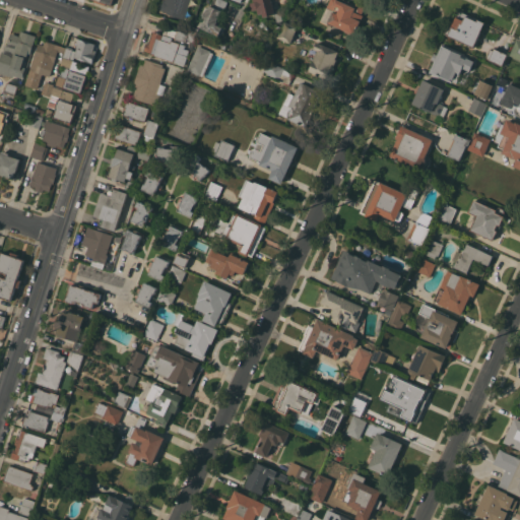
[(190,0),(185,18),(167,13),(168,12),(160,9),(164,0),(190,0)]
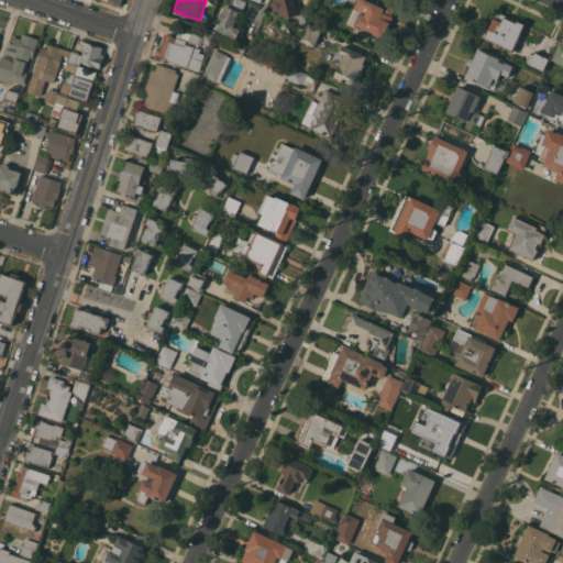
[(236,23),(234,26),(243,31),(240,40),(236,37),(236,39),(214,29),(220,17),(219,15),(223,7),(227,8),(228,6),(231,7),(233,0),(243,0),(246,1),(236,23)]
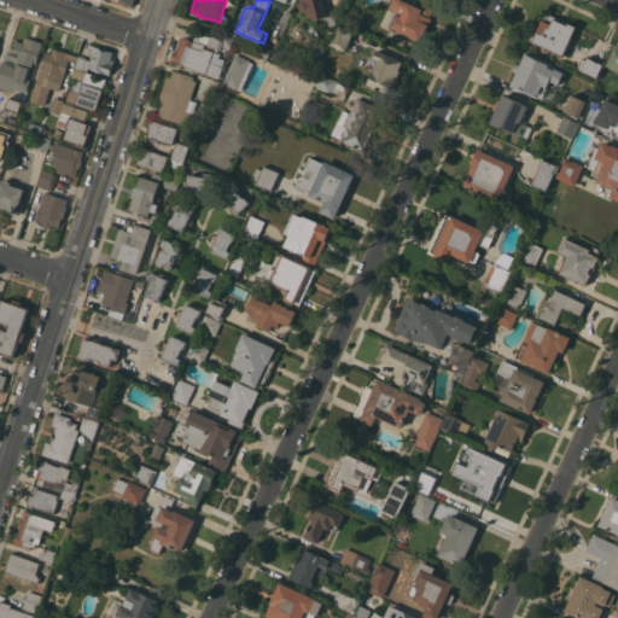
[(330,27),(326,17),(314,19),(312,16),(308,17),(307,11),(299,12),(297,4),(302,3),(301,0),(322,0),(327,15),(333,12),(337,24),(330,27)]
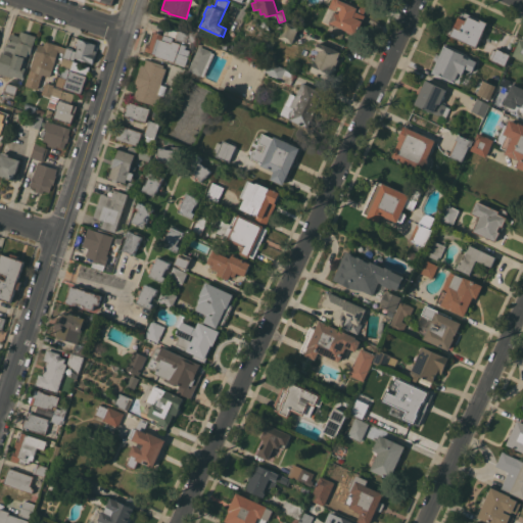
[(328,25),(322,21),(329,6),(328,5),(330,0),(342,0),(344,1),(345,0),(348,0),(359,4),(359,3),(367,7),(364,14),(366,15),(357,36),(344,31),(345,30),(330,22),(328,25)]
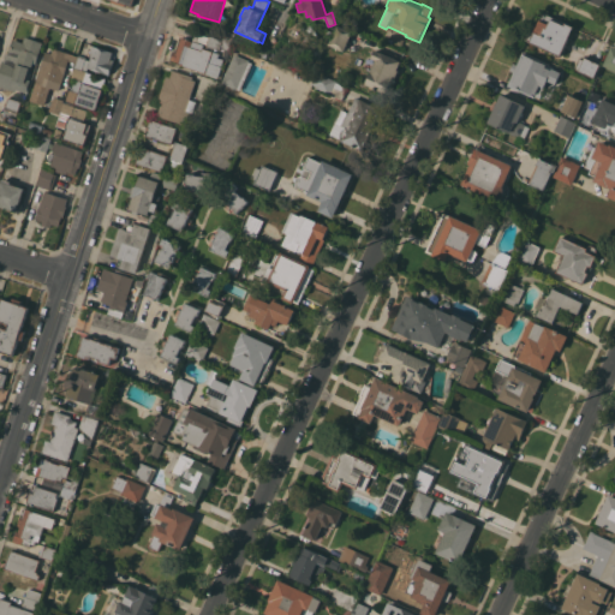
[(561,55),(526,40),(526,39),(525,37),(529,29),(530,29),(533,23),(537,24),(543,12),(574,27),(561,55)]
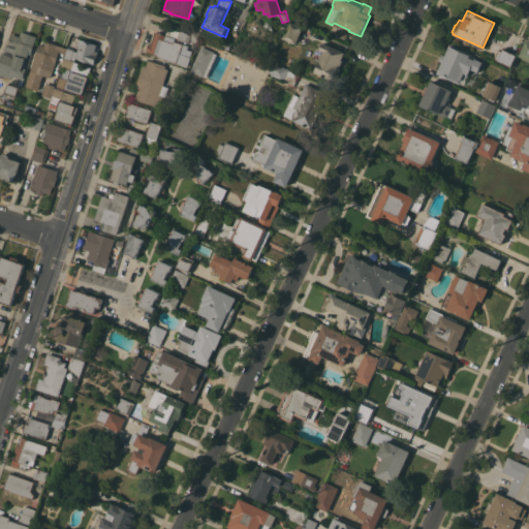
[(267,18),(276,22),(272,30),(263,26),(267,18)]
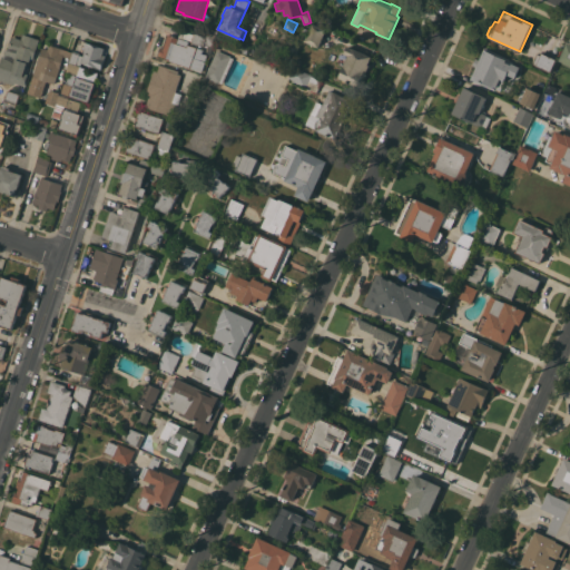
[(197,22),(209,26),(206,33),(195,30),(197,22)]
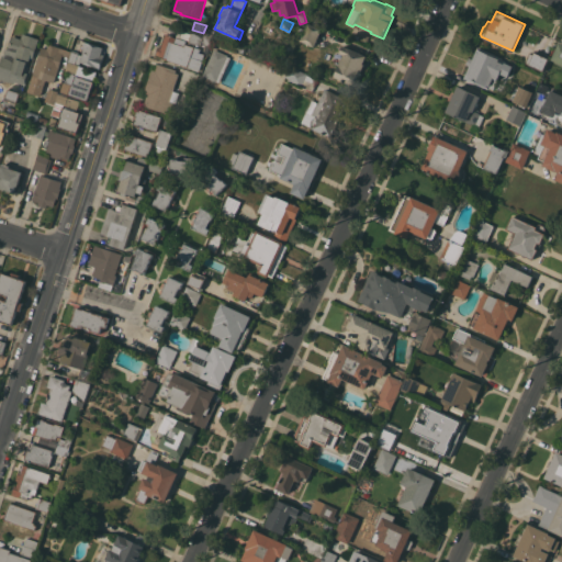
[(323,29),(314,46),(300,40),(307,25),(308,22),(323,29)]
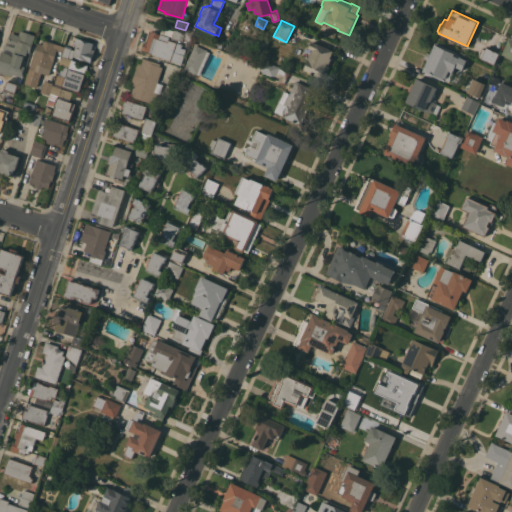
[(172,38),(172,37),(160,33),(162,26),(174,30),(175,29),(185,33),(186,31),(189,32),(191,26),(196,28),(193,37),(192,36),(191,41),(184,39),(183,41),(172,38)]
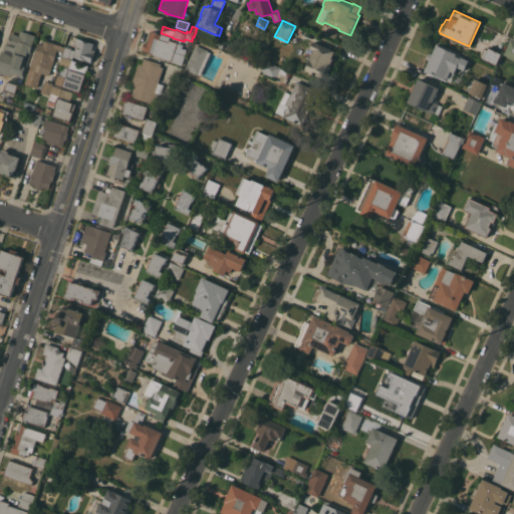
[(226,42),(222,50),(194,37),(198,29),(226,42)]
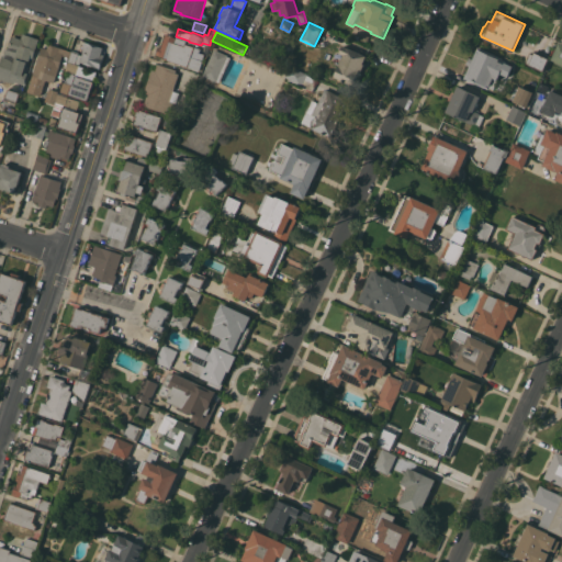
[(0,62),(2,55),(3,55),(6,48),(8,49),(12,35),(21,38),(23,33),(40,38),(33,58),(31,57),(25,71),(29,72),(24,85),(14,81),(14,83),(0,78),(0,62)]
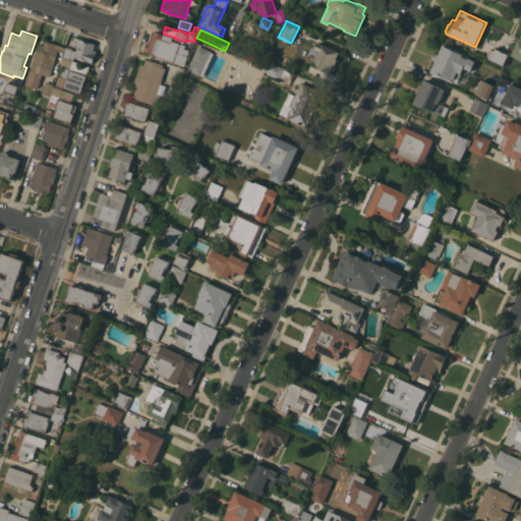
[(172,38),(172,41),(178,43),(178,42),(180,42),(180,43),(185,45),(184,48),(189,50),(184,65),(153,55),(154,53),(145,50),(147,43),(150,44),(154,32),(172,38)]
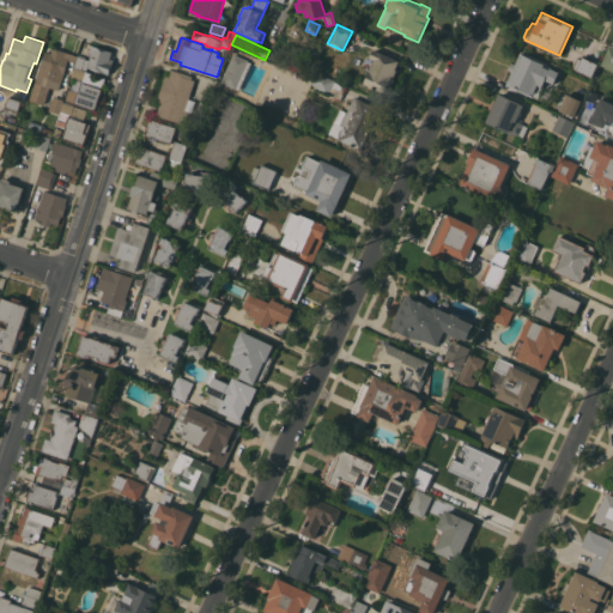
[(78,55),(90,60),(91,56),(90,55),(91,52),(90,52),(92,44),(113,52),(110,59),(114,60),(109,74),(109,76),(86,67),(85,71),(74,67),(78,55)]
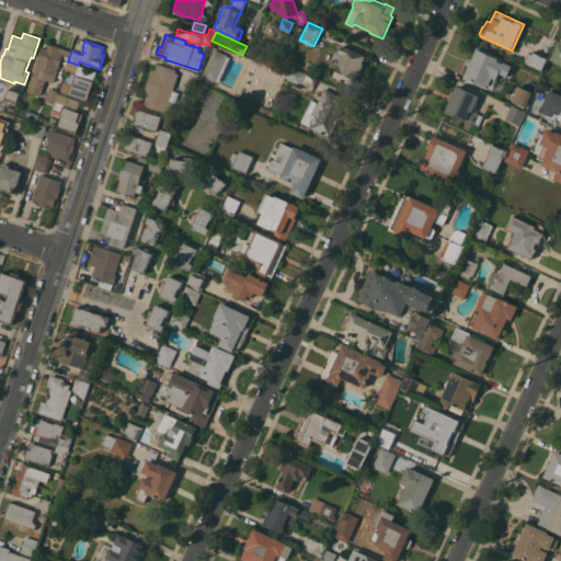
[(559,42),(560,42),(560,64),(551,59),(559,42)]
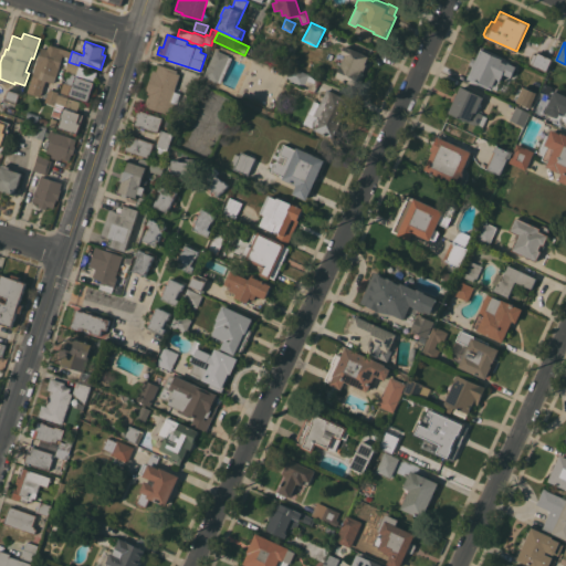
[(48,49),(50,43),(71,51),(69,58),(63,56),(54,83),(46,81),(41,96),(28,92),(42,46),(48,49)]
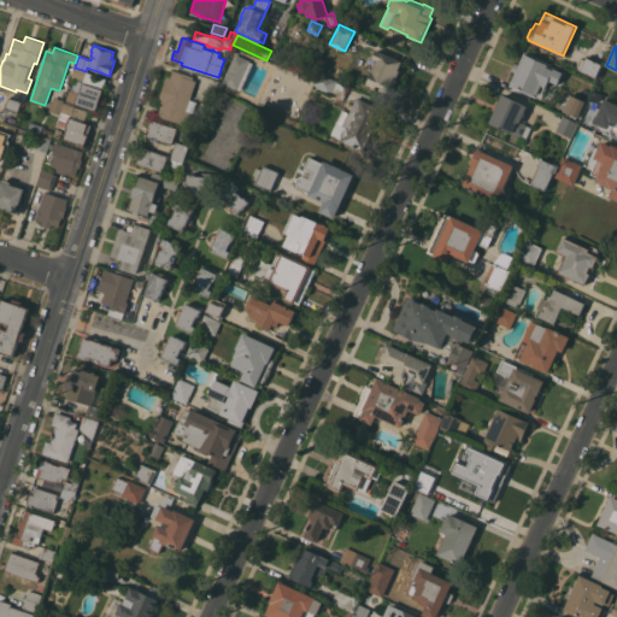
[(399,70),(400,70),(398,77),(395,76),(388,93),(387,93),(386,95),(378,92),(377,95),(370,92),(370,89),(365,87),(377,59),(372,58),(376,50),(403,62),(399,70)]
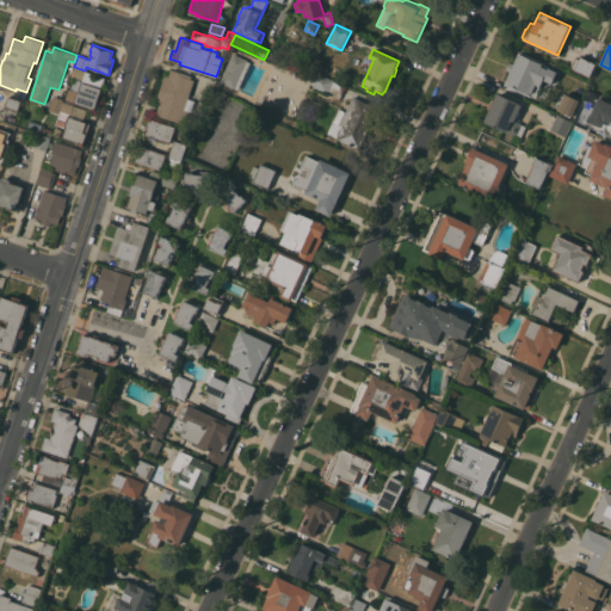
[(547,63),(547,65),(551,67),(550,68),(557,72),(553,84),(545,80),(537,98),(532,97),(531,97),(505,85),(511,72),(507,69),(511,62),(513,63),(519,50),(547,63)]
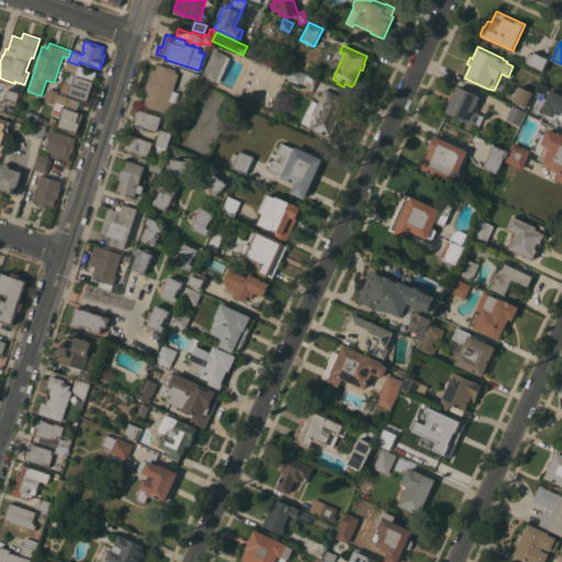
[(228,55),(227,56),(231,57),(220,82),(216,80),(216,81),(202,75),(214,48),(228,55)]
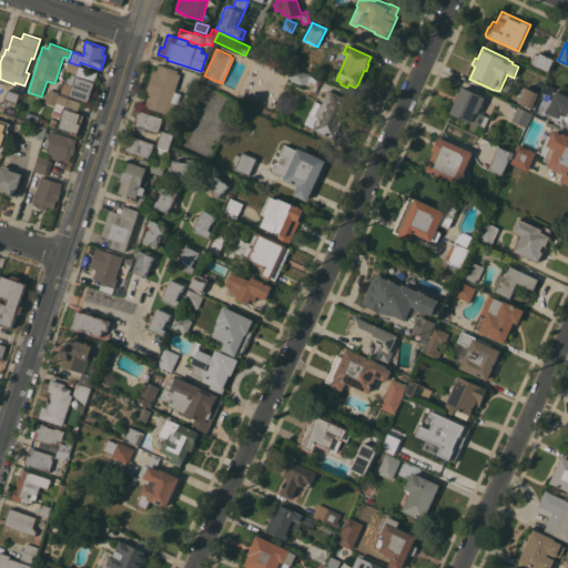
[(549,71),(531,63),(536,53),(539,54),(541,50),(544,51),(543,53),(555,59),(549,71)]
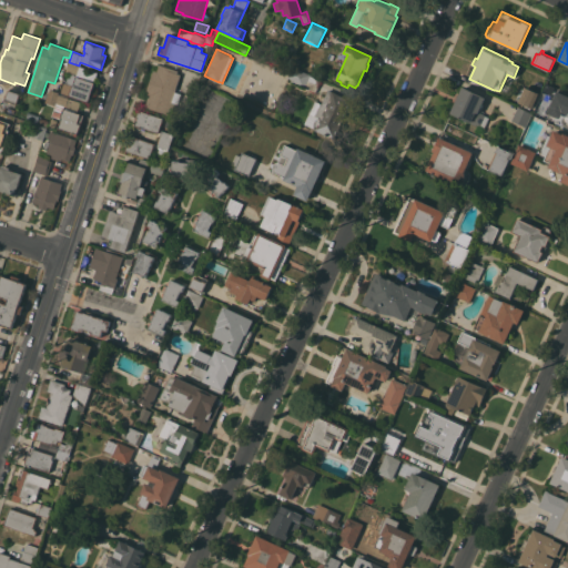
[(79,66),(77,72),(67,69),(69,62),(79,66)]
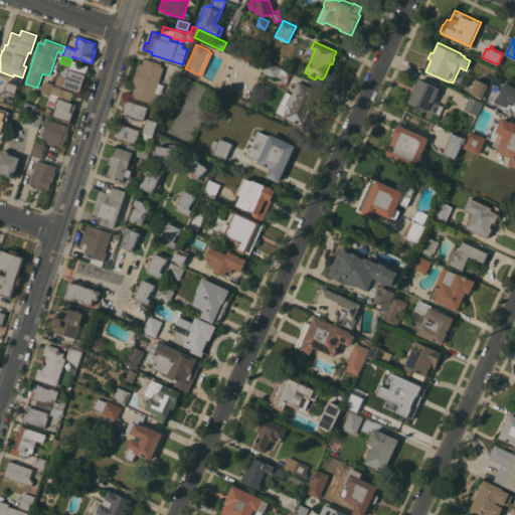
[(135,87),(132,86),(140,62),(143,63),(145,57),(162,63),(161,66),(164,67),(159,82),(164,84),(161,95),(159,94),(156,105),(132,97),(135,87)]
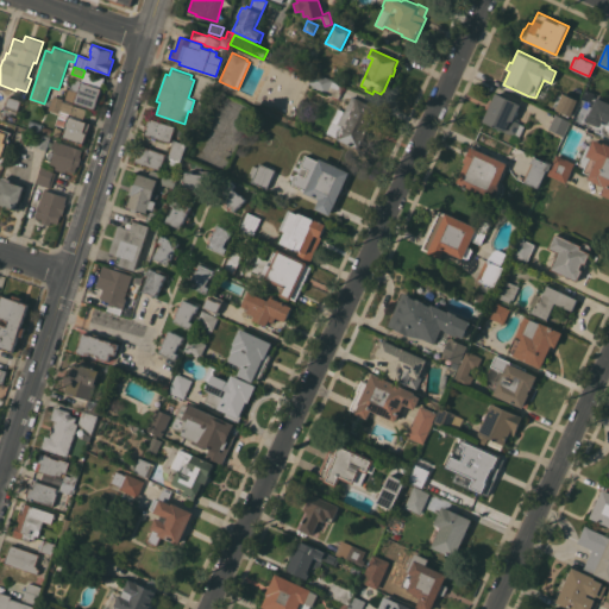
[(333,80),(332,81),(345,86),(339,99),(327,93),(326,94),(312,88),(313,85),(309,83),(311,81),(305,79),(309,69),(333,80)]
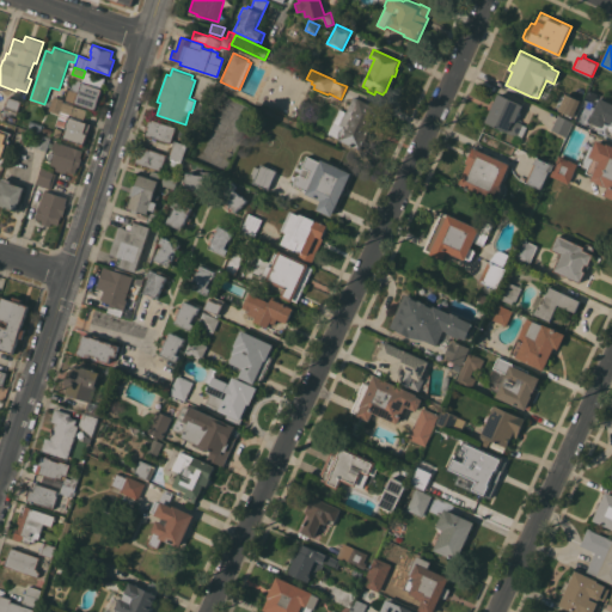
[(86,71),(105,78),(102,89),(83,81),(86,71)]
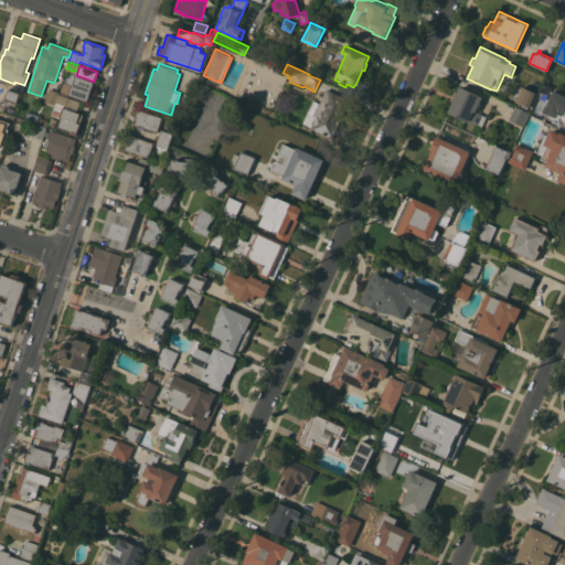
[(76,75),(94,82),(95,82),(87,102),(70,95),(76,75)]
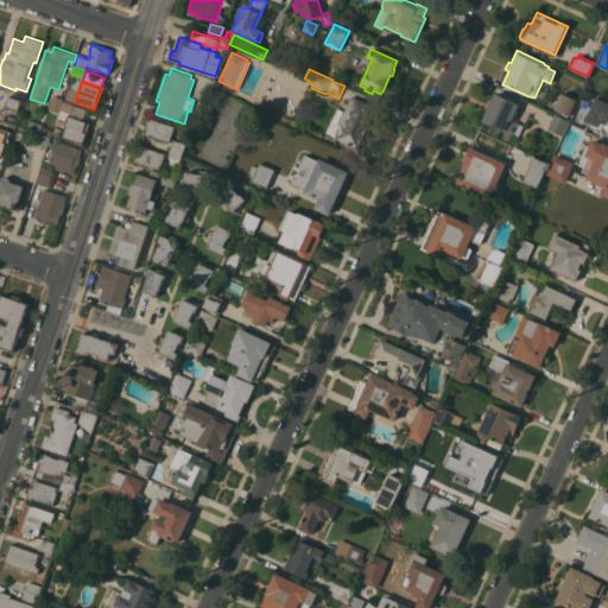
[(582,97),(586,89),(594,94),(590,101),(582,97)]
